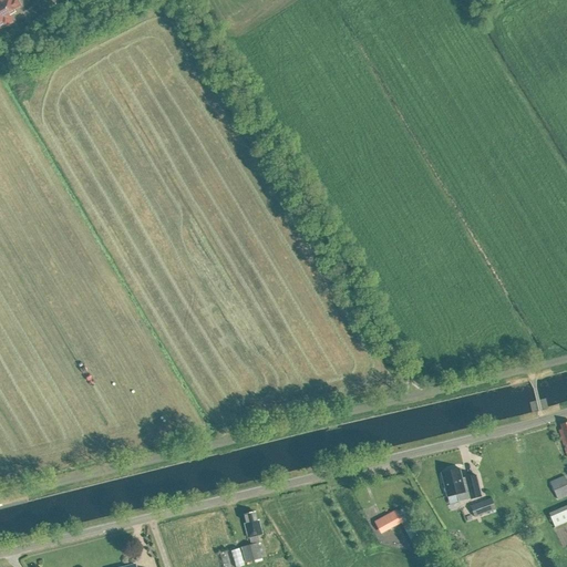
[(0,0),(0,27),(11,21),(12,21),(11,20),(9,17),(8,13),(17,9),(19,7),(14,0),(0,0)]
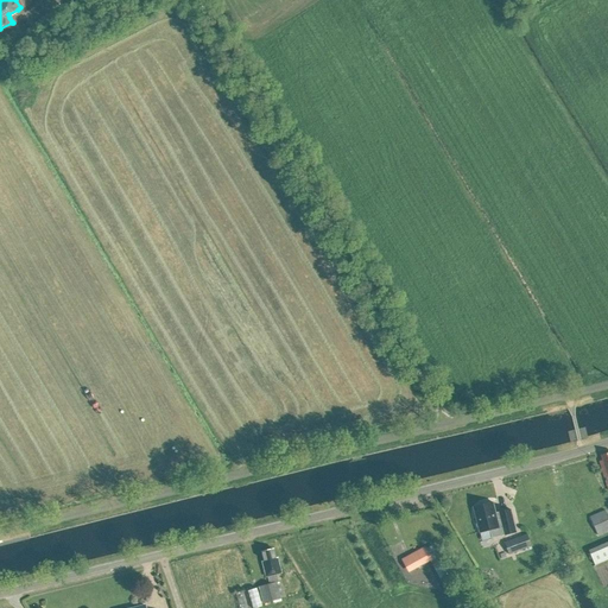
[(496,512),(494,501),(473,506),(479,533),(491,531),(492,539),(517,532),(511,508),(496,512)]
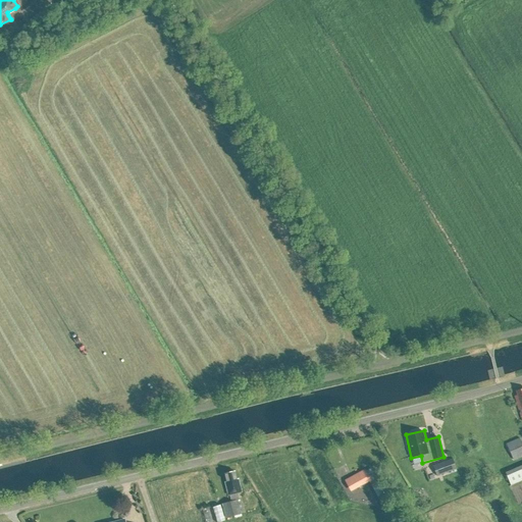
[(513,460),(521,456),(521,444),(520,438),(506,444),(513,460)]
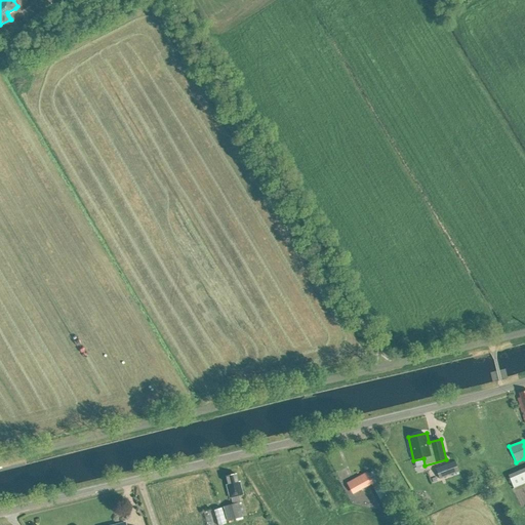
[(439,479),(459,472),(455,461),(436,469),(439,479)]
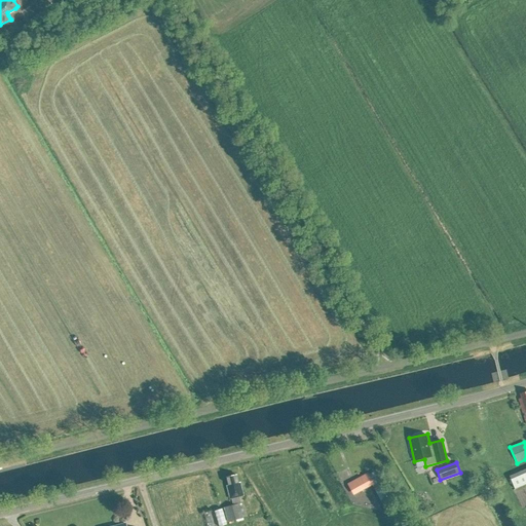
[(514,489),(525,484),(525,470),(510,477),(510,479),(514,489)]
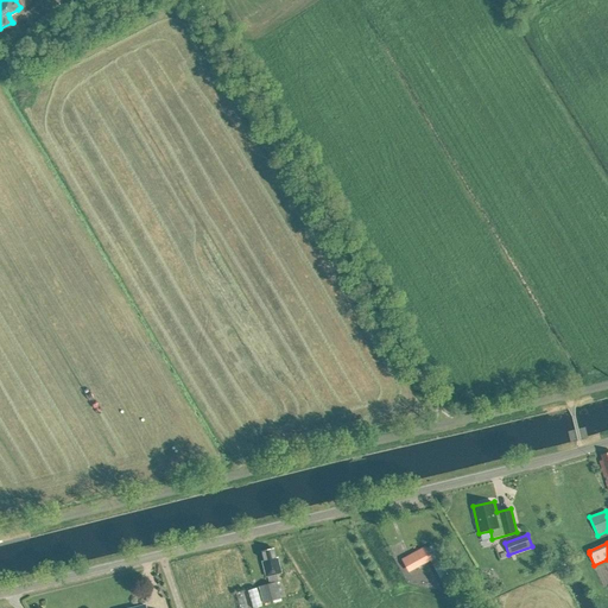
[(431,546),(425,550),(430,559),(434,565),(439,562),(431,546)]
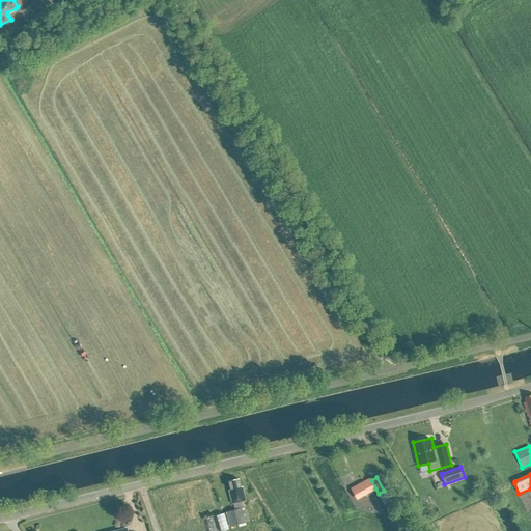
[(241,487),(239,479),(228,481),(230,490),(229,490),(232,503),(233,503),(234,510),(226,512),(229,527),(245,523),(242,508),(243,508),(242,501),(245,500),(242,486),(241,487)]
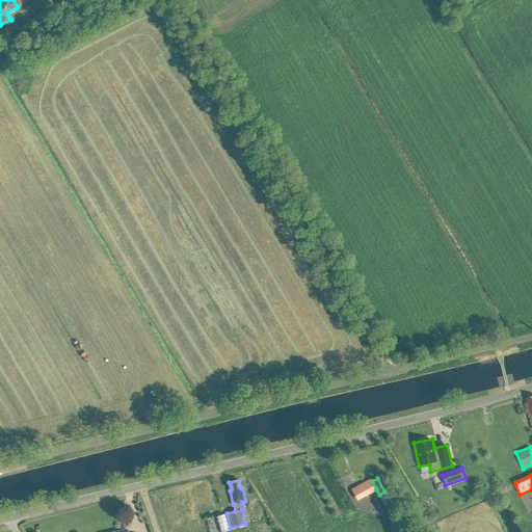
[(357,499),(376,489),(372,481),(371,480),(352,489),(357,499)]
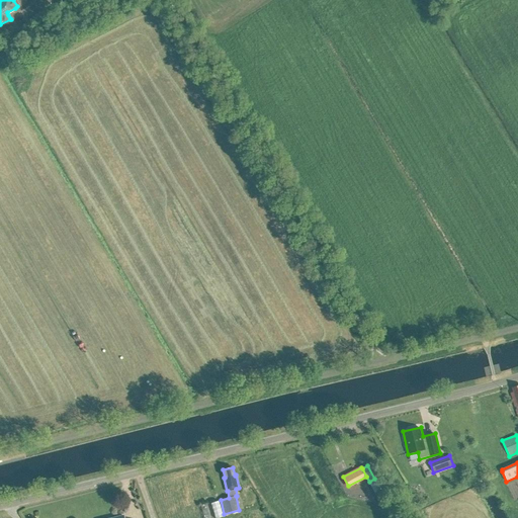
[(374,493),(380,489),(374,479),(369,482),(374,493)]
